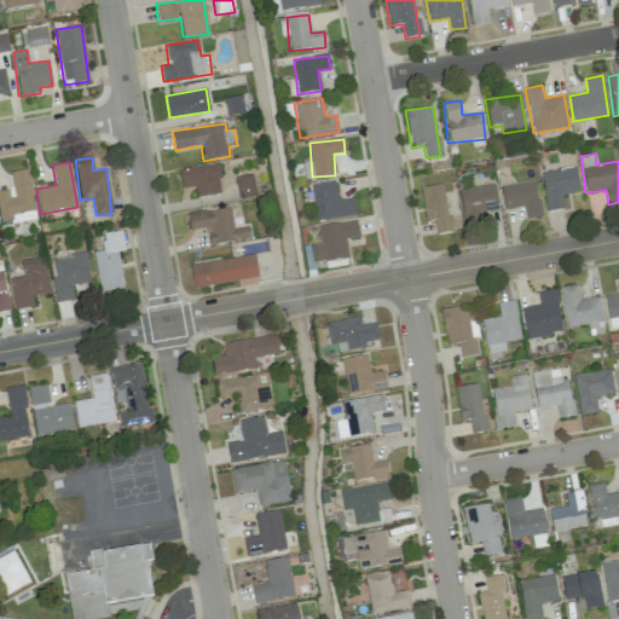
[(179,171),(183,189),(195,186),(196,197),(221,194),(217,163),(179,171)]
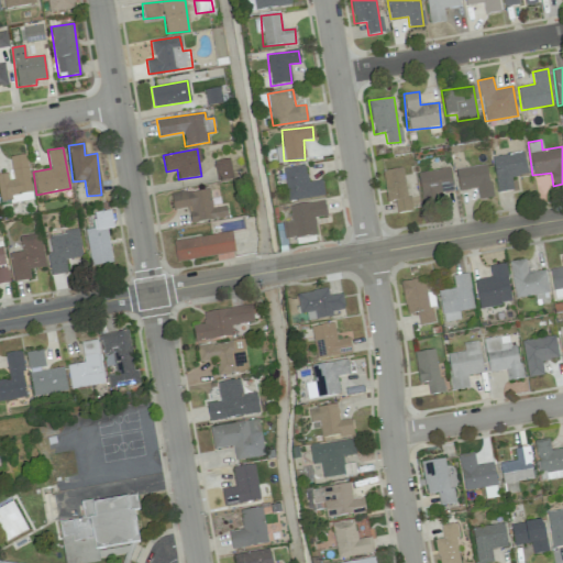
[(512,190),(511,176),(527,175),(523,152),(493,155),(496,191),(512,190)]
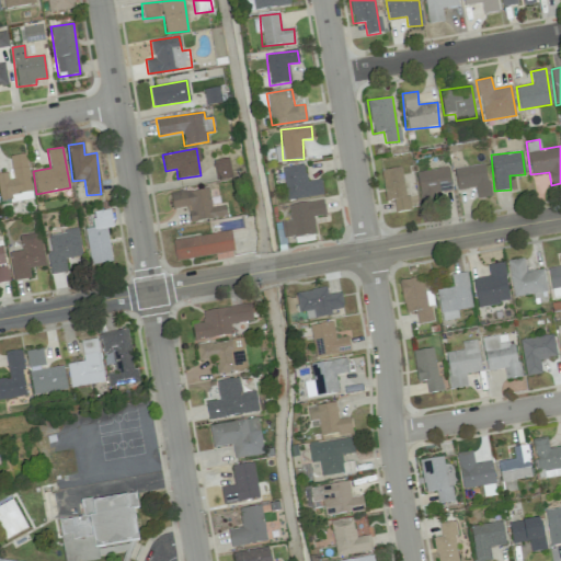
[(10,156),(11,172),(0,173),(0,202),(32,198),(26,153),(10,156)]
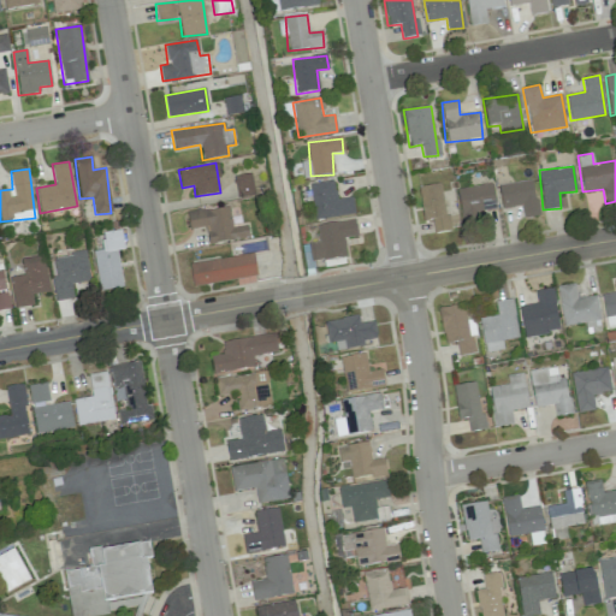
[(238,197),(255,195),(250,173),(234,177),(238,197)]
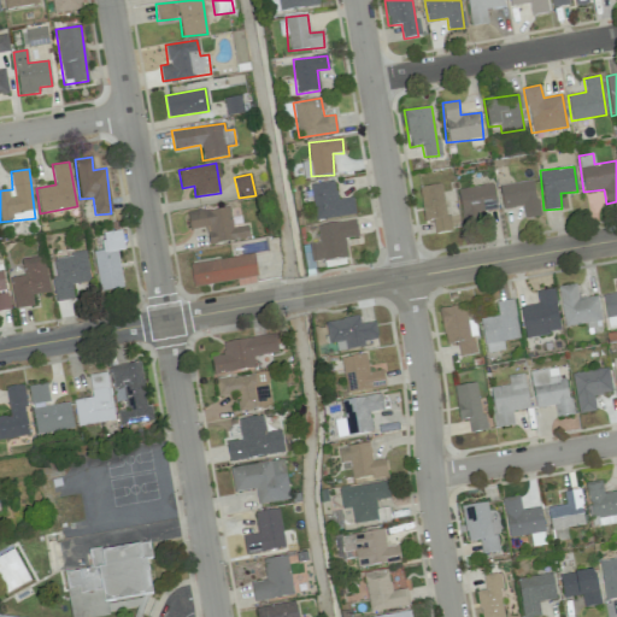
[(352,198),(336,200),(334,181),(310,184),(315,221),(354,215),(352,198)]
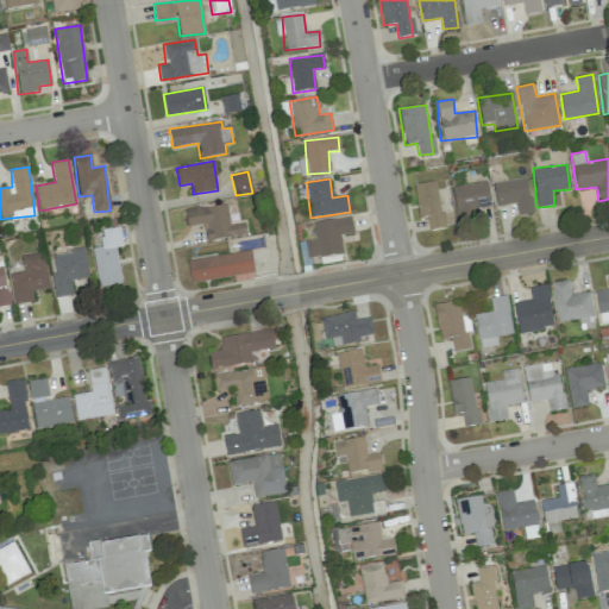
[(493,183),(496,206),(515,203),(518,215),(532,213),(527,179),(493,183)]
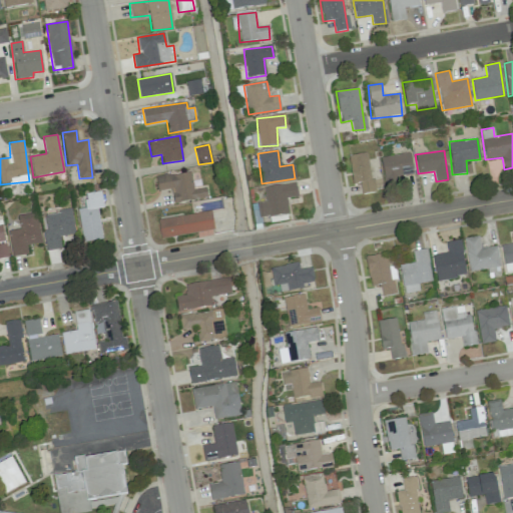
[(352,184),(360,183),(361,194),(373,192),(368,152),(348,155),(352,184)]
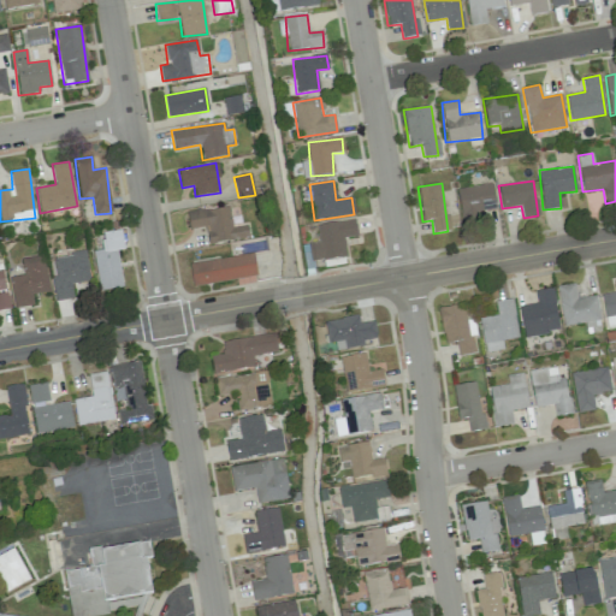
[(478,211),(496,208),(492,183),(456,189),(462,225),(480,223),(478,211)]
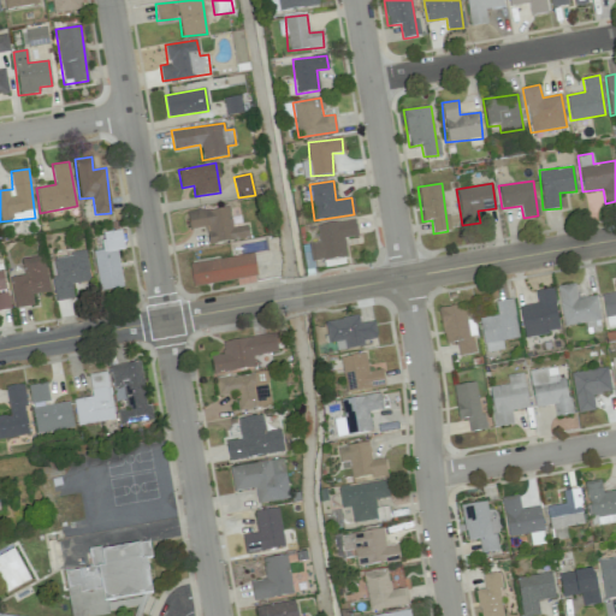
[(208,244),(249,238),(247,225),(231,227),(229,207),(187,213),(189,230),(206,227),(208,244)]
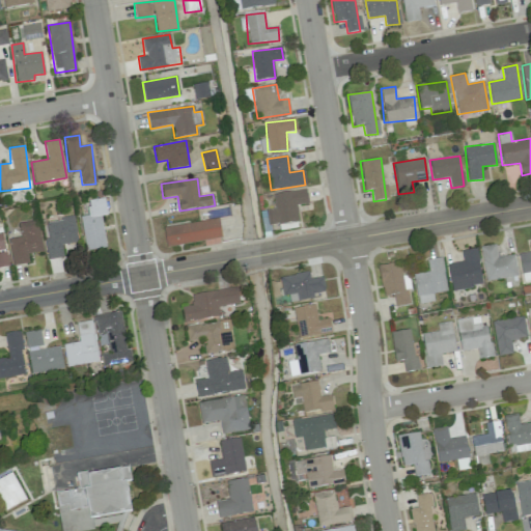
[(298,222),(296,205),(308,203),(306,189),(273,194),(275,208),(266,211),(268,226),(298,222)]
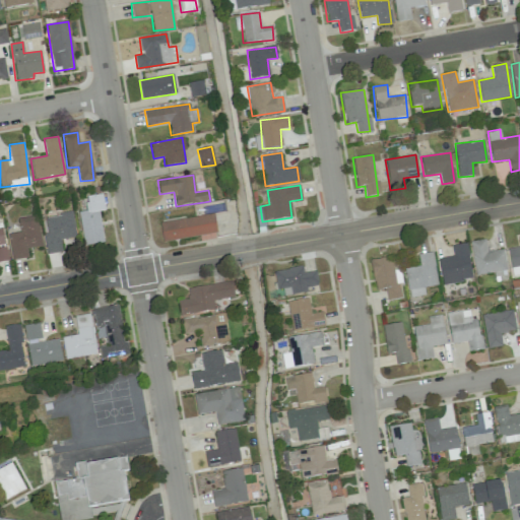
[(99,212),(105,211),(102,195),(85,197),(87,211),(79,212),(83,246),(104,244),(99,212)]
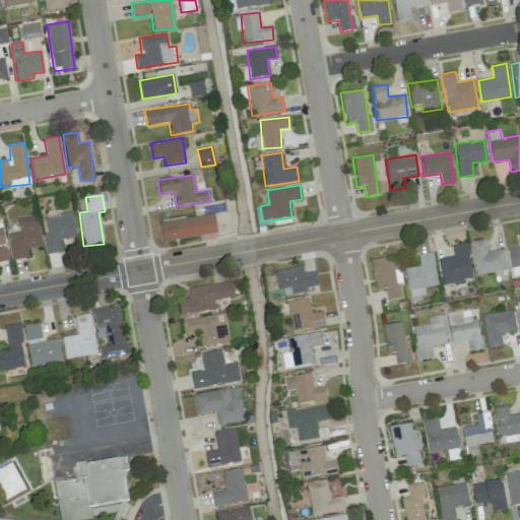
[(61,252),(60,239),(75,238),(72,213),(45,215),(47,234),(44,234),(46,254),(61,252)]
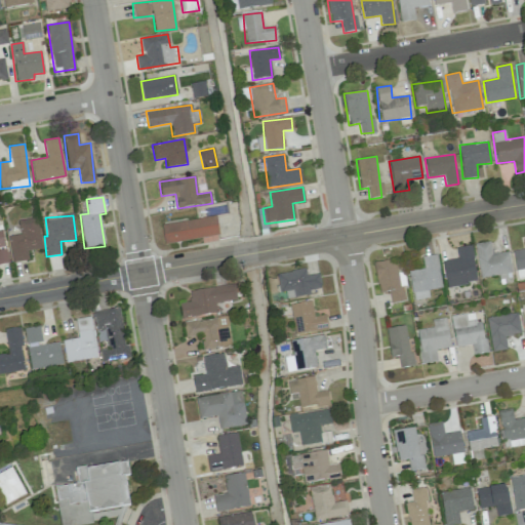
[(219,240),(215,215),(161,226),(164,245),(201,238),(202,243),(219,240)]
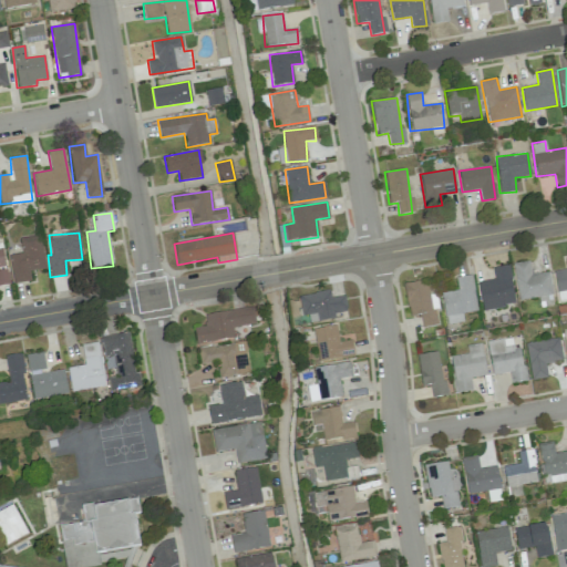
[(19,238),(22,254),(9,256),(13,285),(30,281),(29,271),(45,268),(39,235),(19,238)]
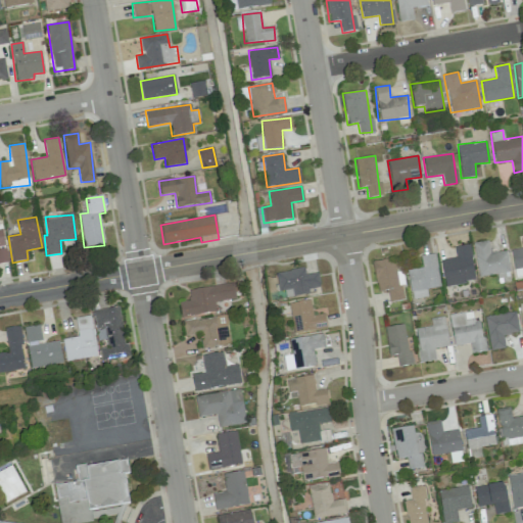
[(506,250),(489,253),(487,241),(473,243),(477,277),(509,273),(506,250)]
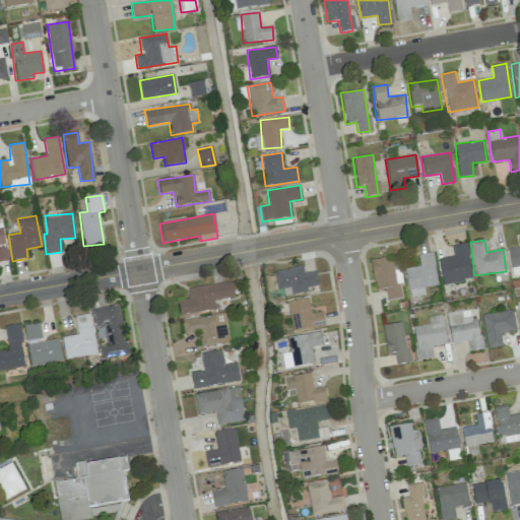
[(452,246),(453,257),(439,258),(442,283),(471,280),(467,244),(452,246)]
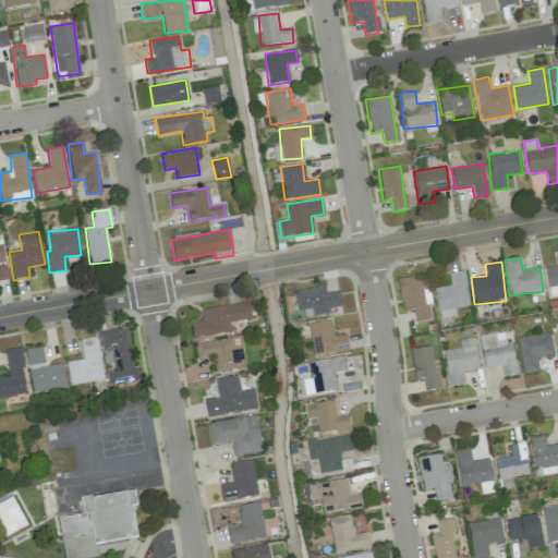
[(557,264),(545,267),(550,296),(557,294),(557,264)]
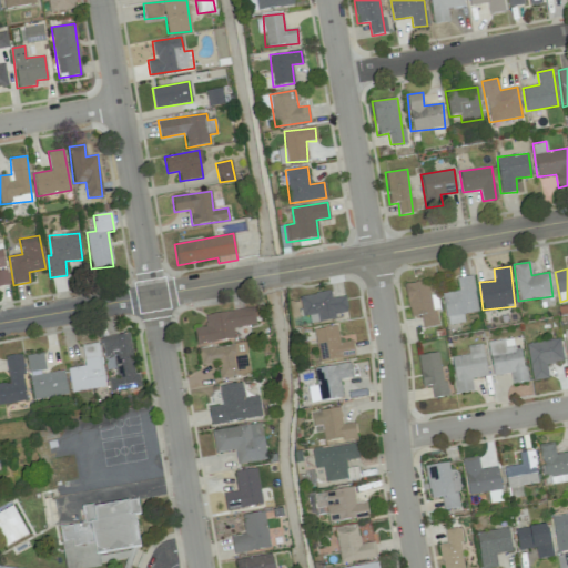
[(0,285),(9,285),(7,270),(0,271),(0,285)]
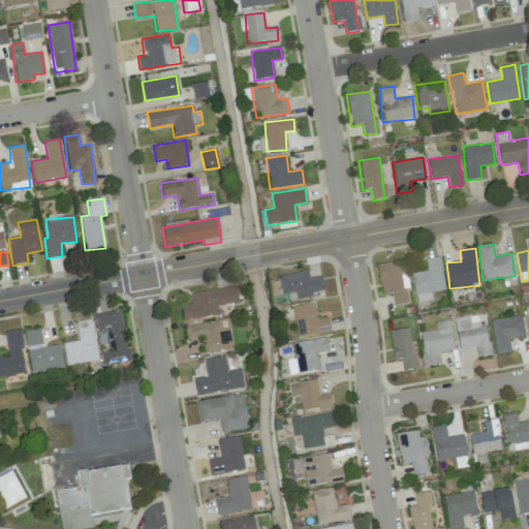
[(432,300),(431,292),(445,289),(439,256),(425,259),(427,271),(411,274),(416,303),(432,300)]
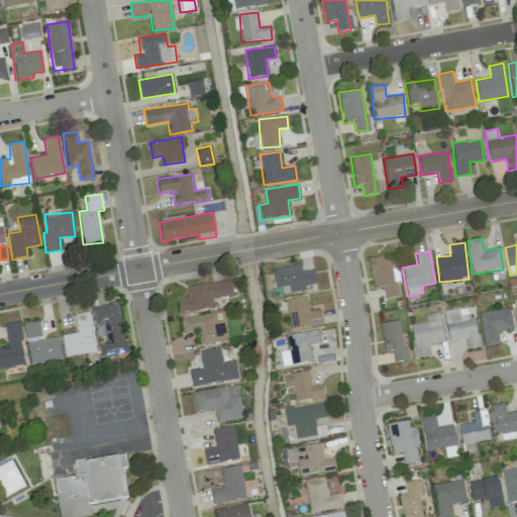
[(385,299),(401,296),(397,269),(392,270),(389,255),(369,260),(373,289),(383,287),(385,299)]
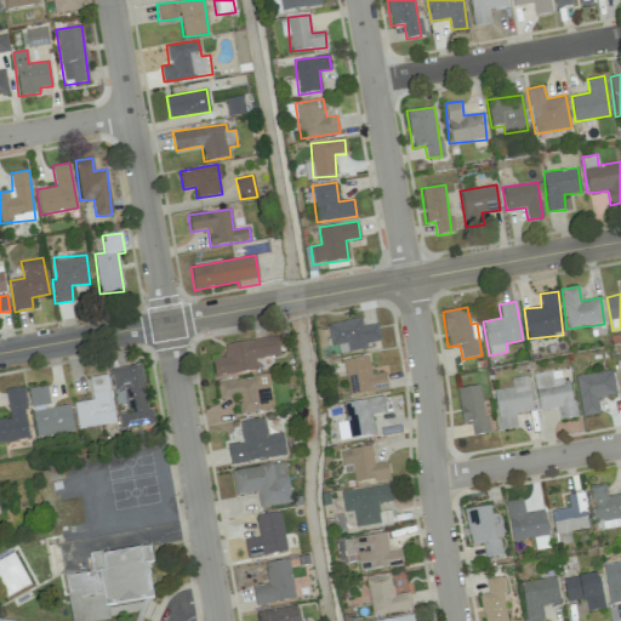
[(329,324),(334,354),(368,348),(366,343),(380,341),(377,324),(363,326),(360,318),(329,324)]
